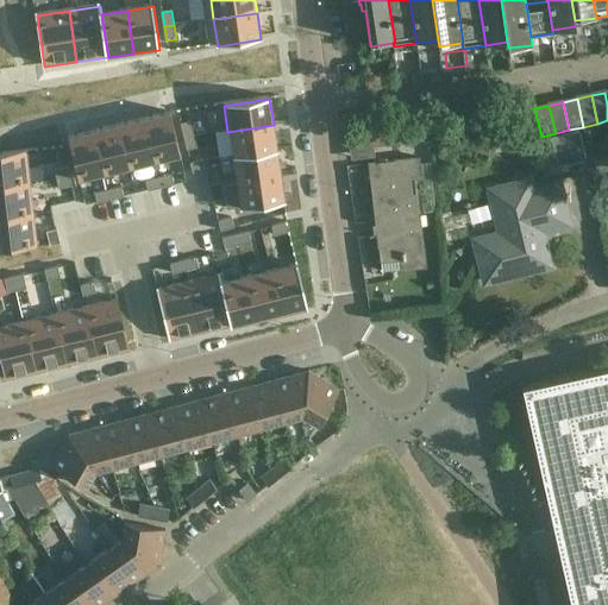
[(170,114),(144,120),(155,163),(181,157),(170,114)]
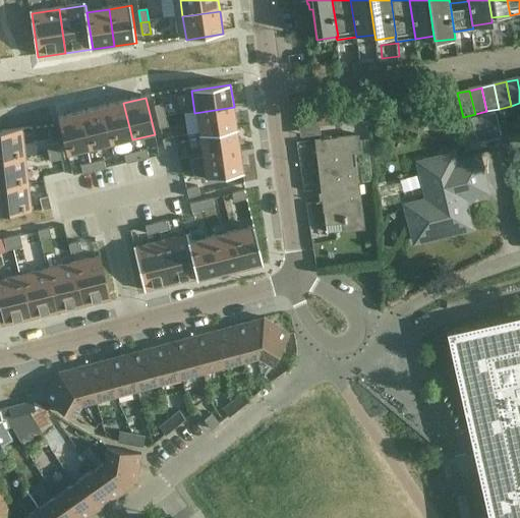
[(338,125),(337,101),(314,101),(315,126),(338,125)]
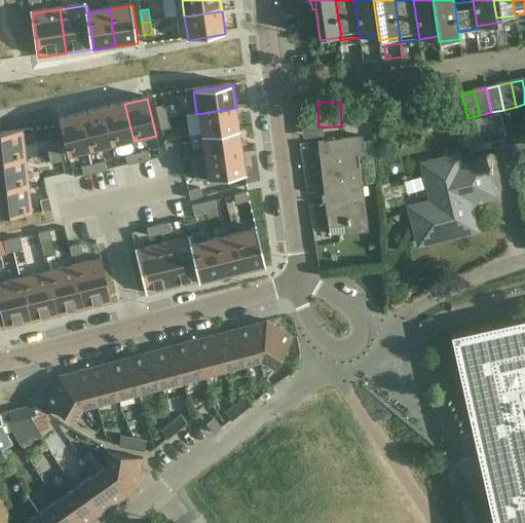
[(124,104),(103,110),(112,146),(134,141),(124,104)]
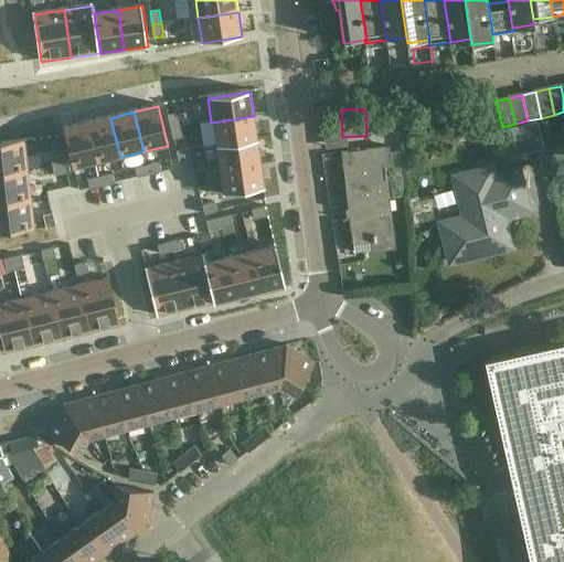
[(177,115),(168,116),(171,129),(180,127),(177,115)]
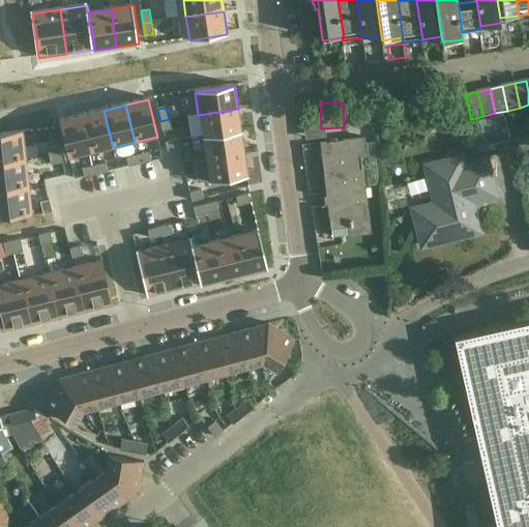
[(238,109),(198,115),(201,137),(241,132),(238,109)]
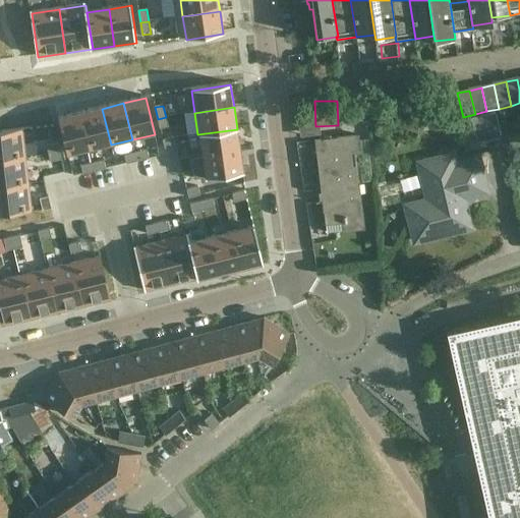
[(102,109),(80,114),(90,150),(111,145),(102,109)]
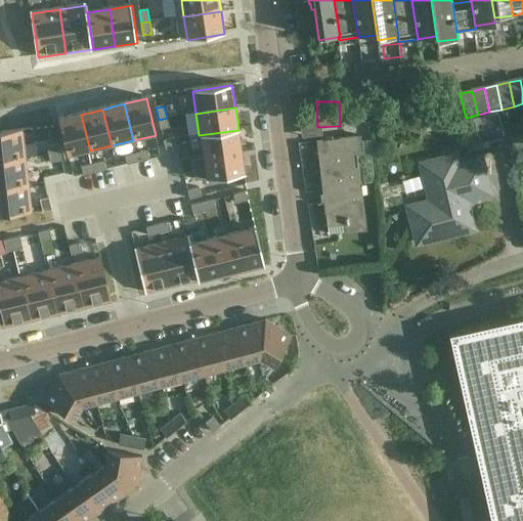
[(81,115),(58,120),(68,157),(90,150),(81,115)]
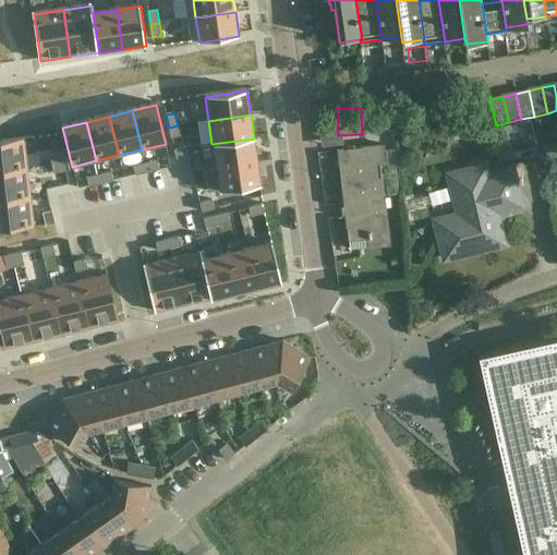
[(531,123),(506,130),(511,155),(537,148),(531,123)]
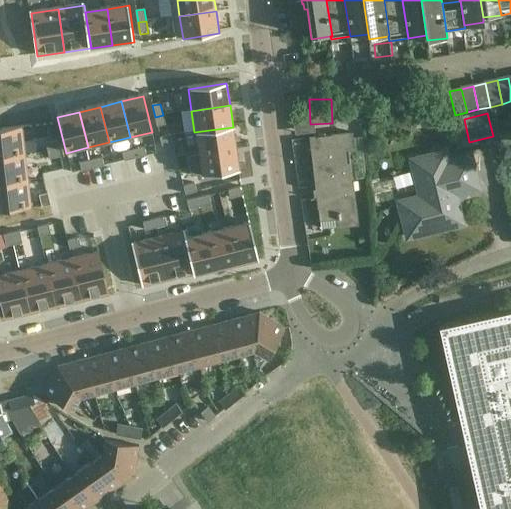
[(163,115),(155,117),(158,129),(166,127),(163,115)]
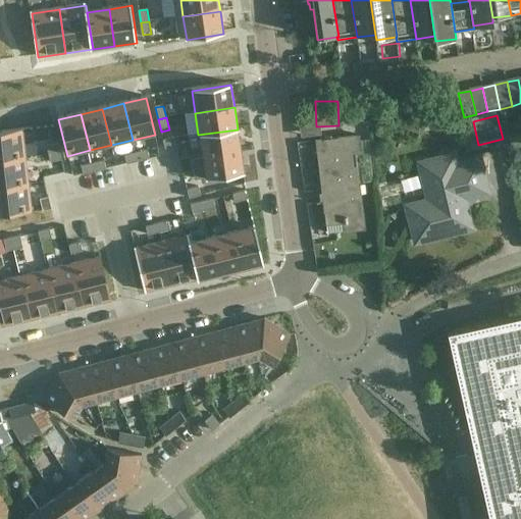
[(238,130),(198,135),(201,157),(241,151),(238,130)]
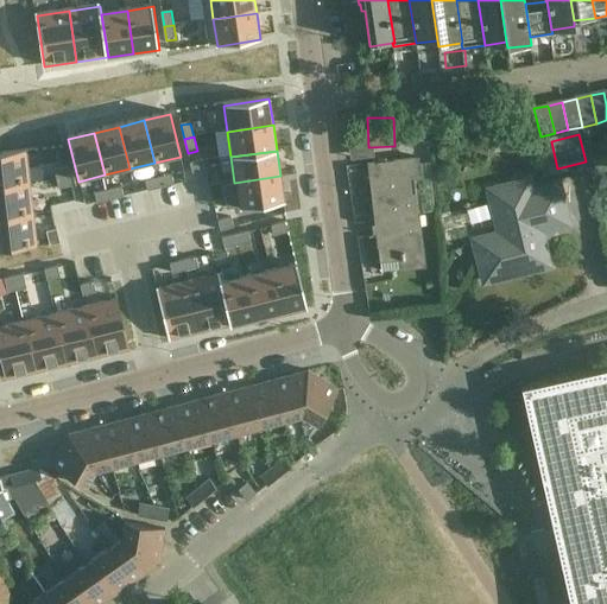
[(26,152),(0,154),(0,188),(30,185),(26,152)]
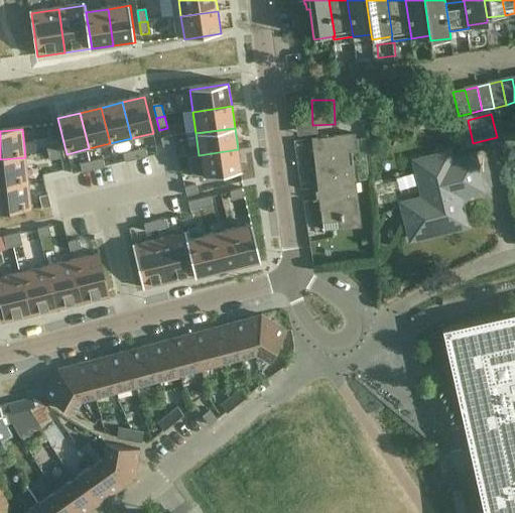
[(320,202),(324,232),(361,228),(352,152),(357,151),(355,136),(320,140),(322,154),(314,155),(318,191),(322,191),(323,201),(313,202),(313,203),(320,202)]
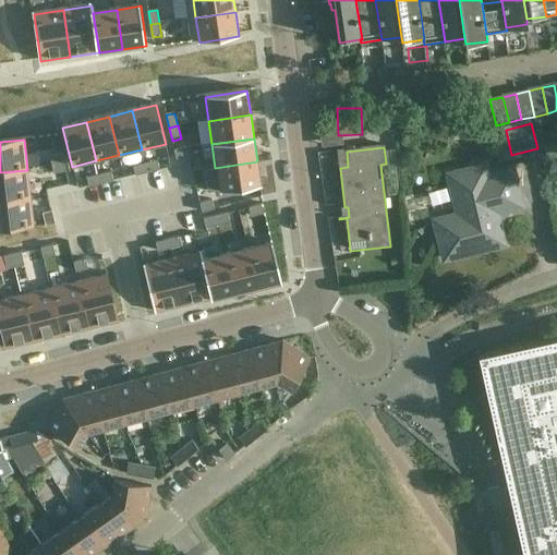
[(188,148),(174,152),(177,159),(190,156),(188,148)]
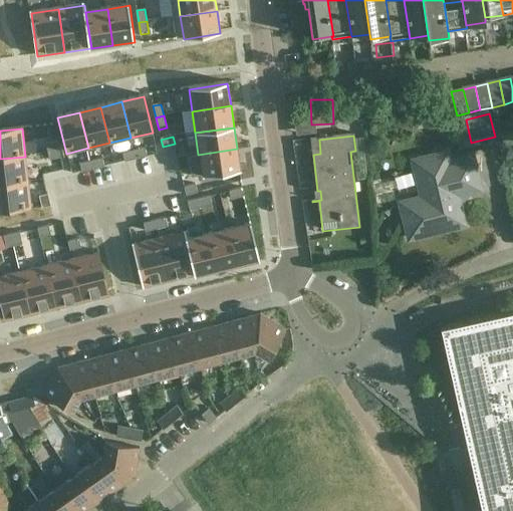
[(57,143),(45,145),(47,153),(59,150),(57,143)]
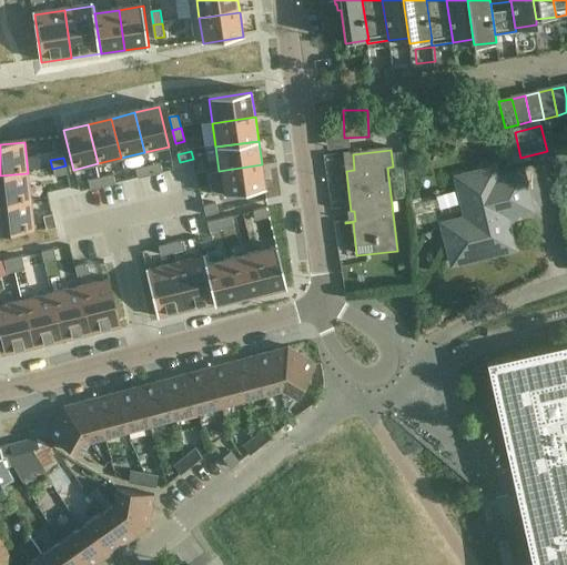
[(262,164),(219,171),(222,195),(265,190),(262,164)]
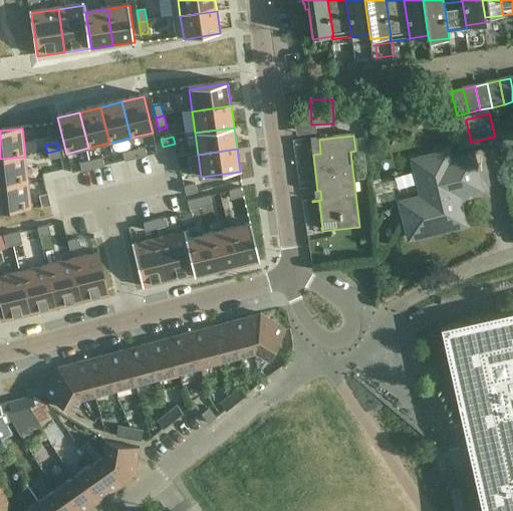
[(59,150),(47,153),(49,161),(61,158),(59,150)]
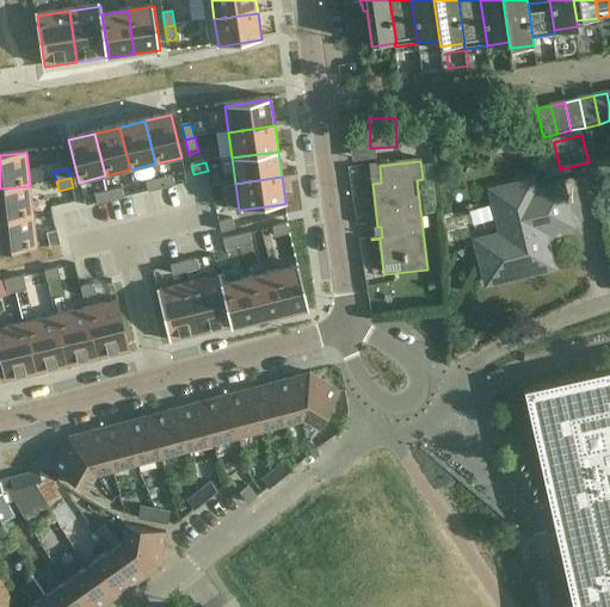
[(173,178),(160,181),(161,191),(176,187),(173,178)]
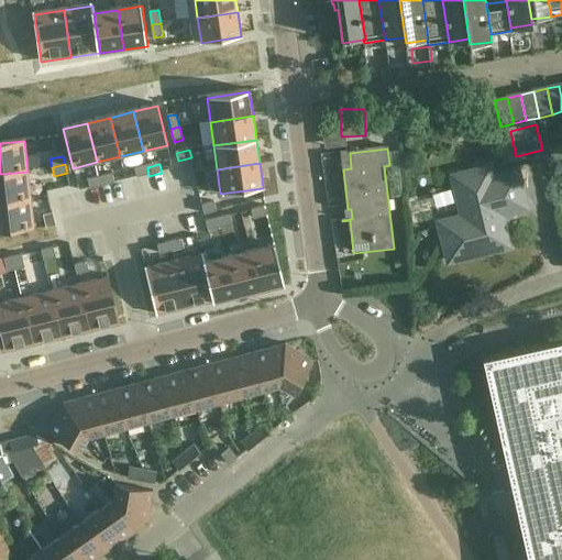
[(147,167),(134,171),(136,178),(149,176),(147,167)]
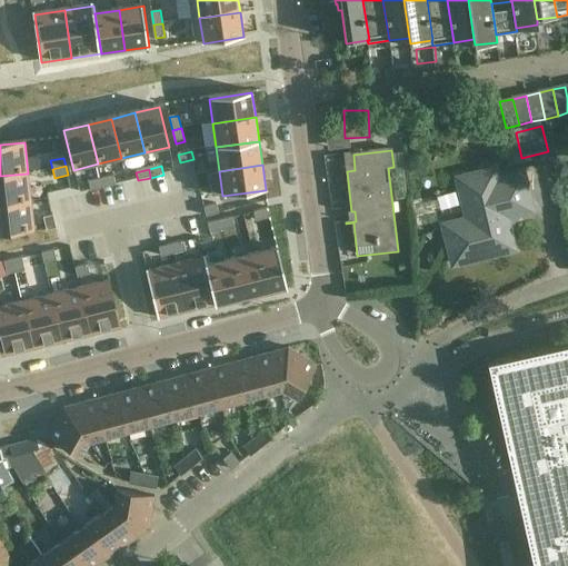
[(507,219),(532,212),(524,176),(498,182),(495,171),(458,180),(468,221),(445,227),(454,266),(515,251),(507,219)]
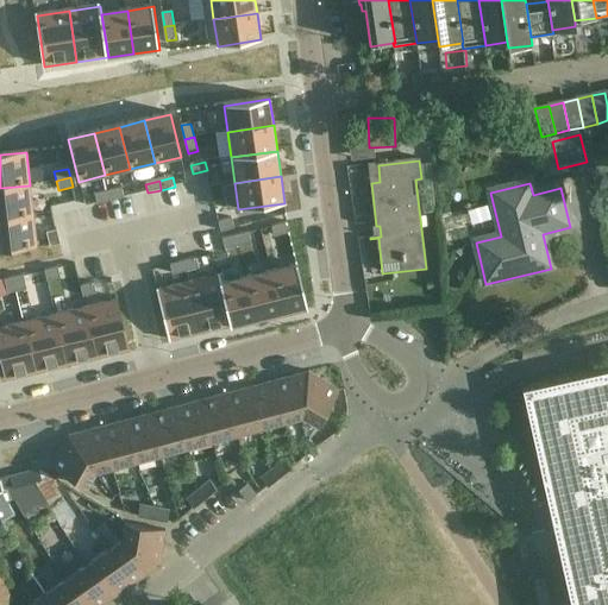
[(30,186),(0,188),(0,220),(33,216),(30,186)]
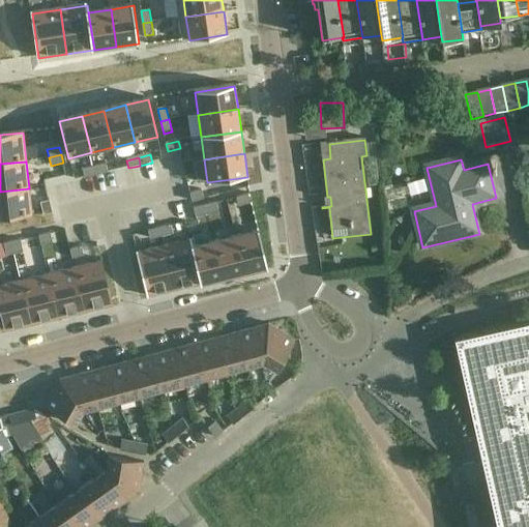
[(107,165),(95,168),(96,176),(109,173),(107,165)]
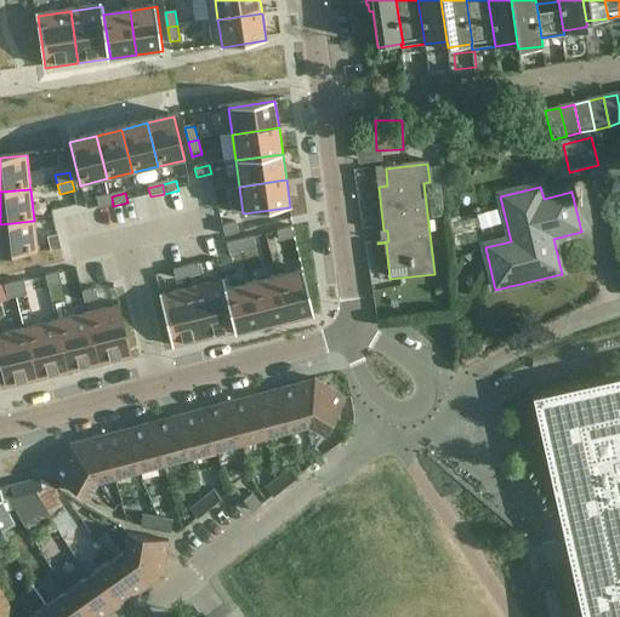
[(234,211),(238,196),(223,193),(220,207),(234,211)]
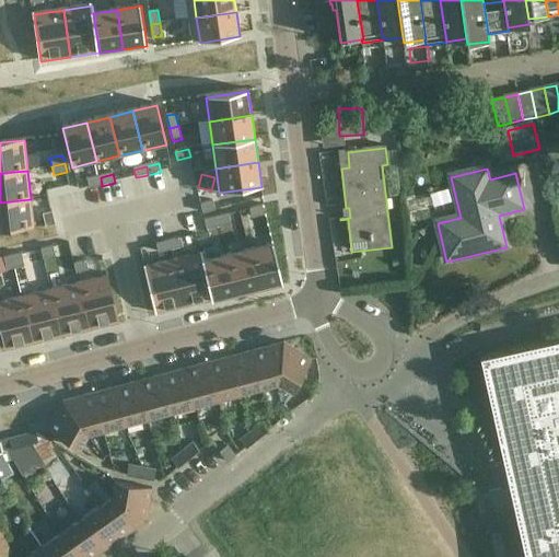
[(101,177),(88,181),(90,189),(102,186),(101,177)]
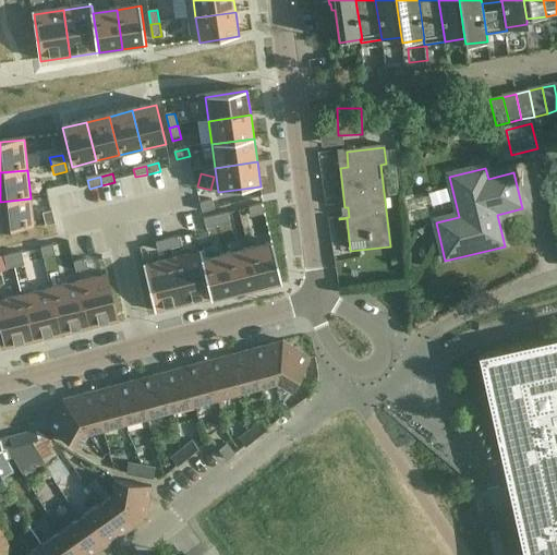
[(62,191),(47,194),(50,209),(65,205),(62,191)]
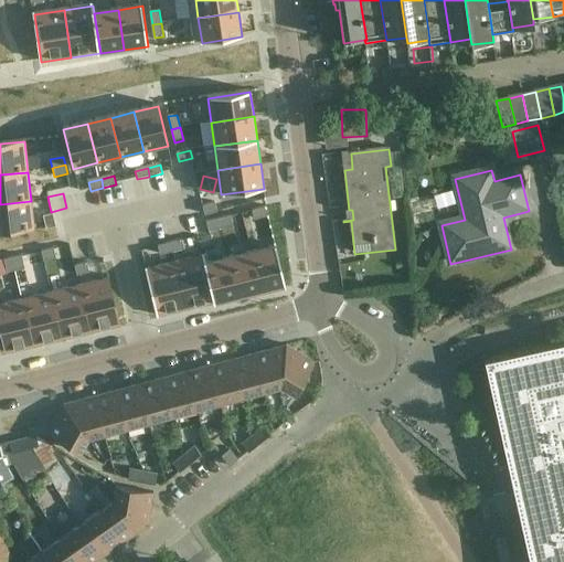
[(31,201),(0,204),(0,234),(34,231),(31,201)]
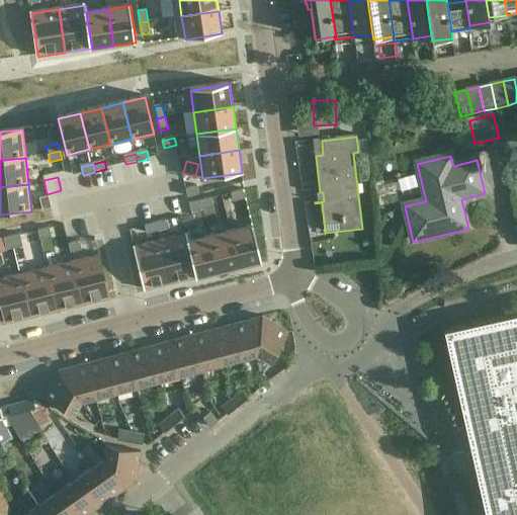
[(198,187),(186,190),(188,198),(200,195),(198,187)]
